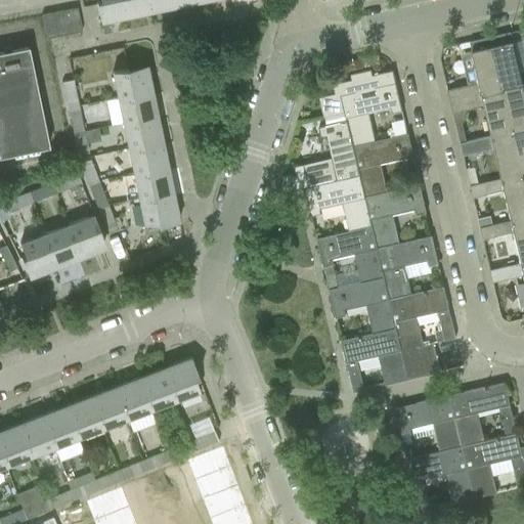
[(95,0),(100,20),(126,15),(122,0),(95,0)]
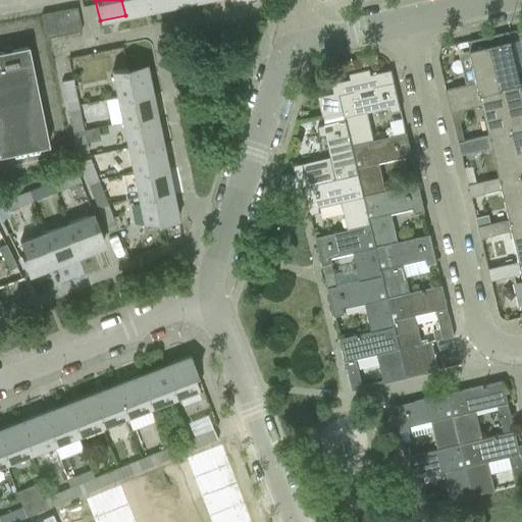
[(121,0),(125,15),(151,10),(148,0),(121,0)]
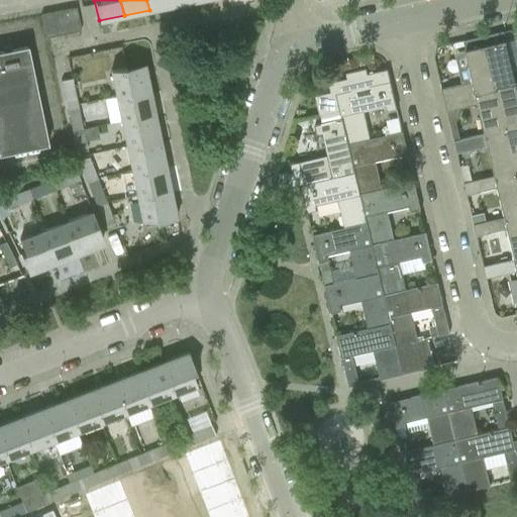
[(146,0),(149,10),(175,5),(173,0),(146,0)]
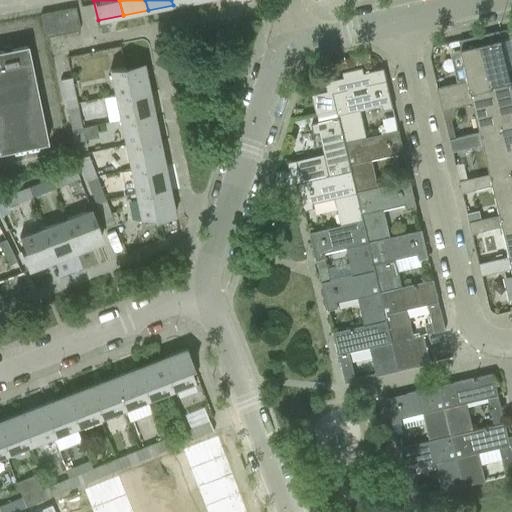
[(74,6),(63,9),(67,32),(79,30),(74,6)]
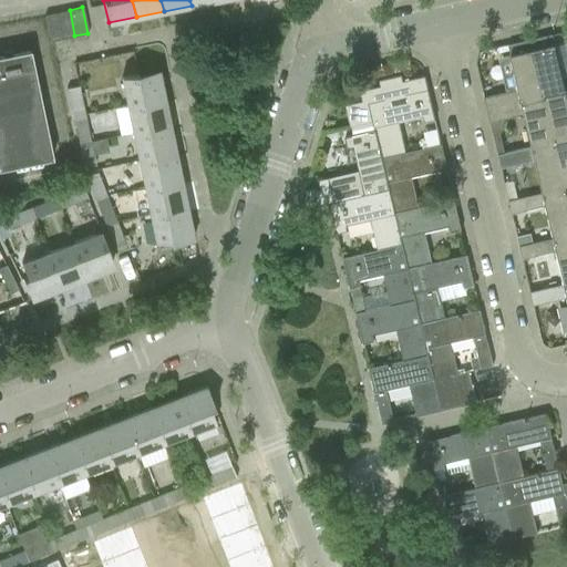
[(70,10),(57,12),(62,39),(74,35),(70,10)]
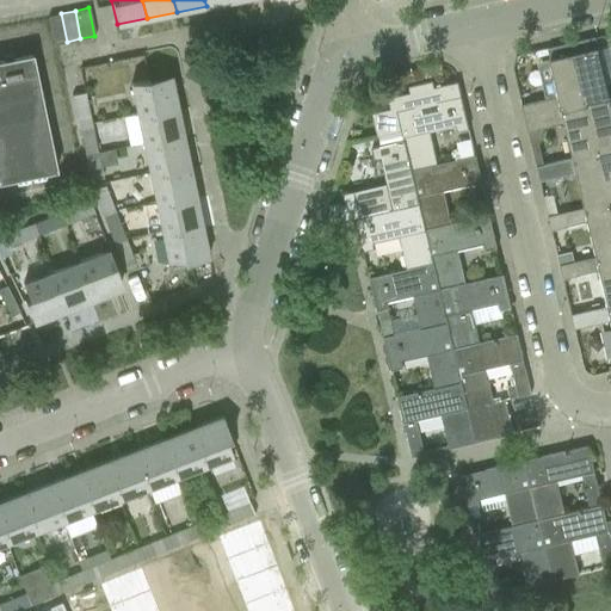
[(67,42),(61,13),(47,16),(54,44),(67,42)]
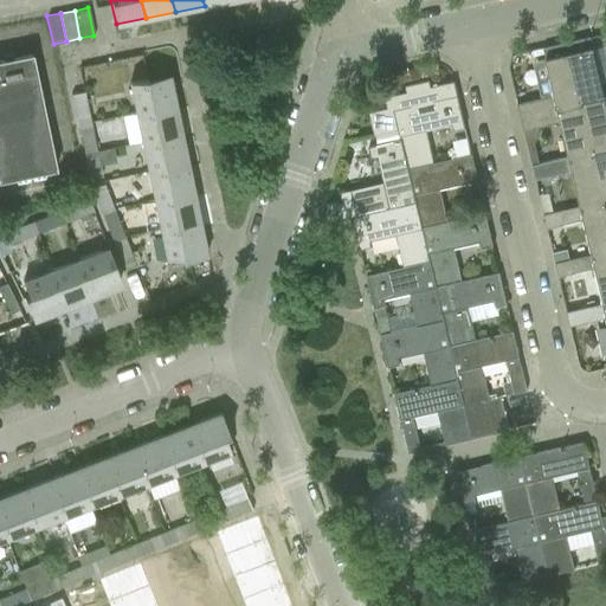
[(593,47),(569,53),(581,104),(605,97),(605,83),(601,84),(593,47)]
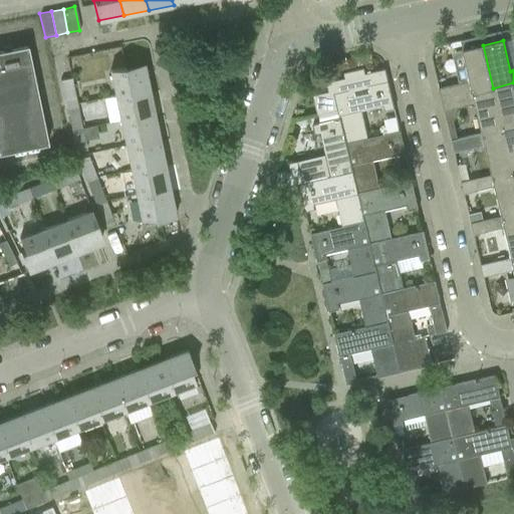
[(0,50),(0,153),(47,143),(26,45),(0,50)]
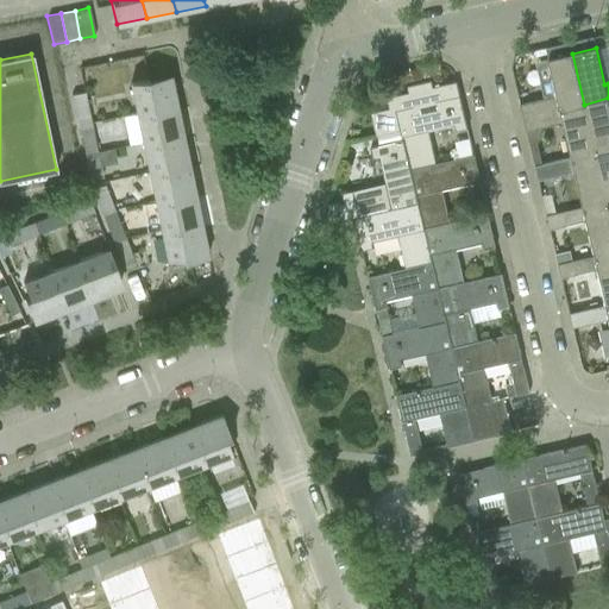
[(520,105),(523,119),(584,105),(572,54),(548,60),(557,96),(520,105)]
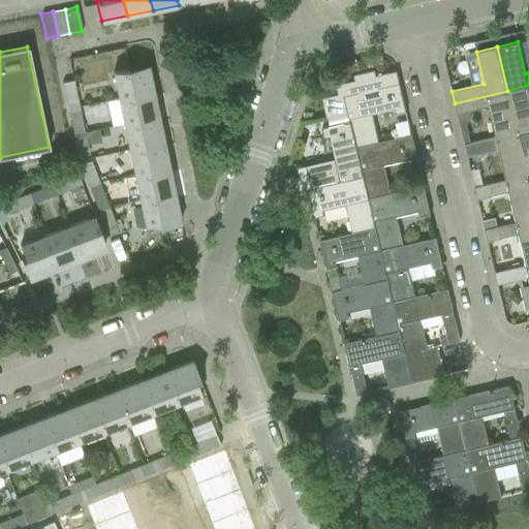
[(114,72),(120,99),(132,96),(133,99),(153,95),(148,69),(130,73),(129,69),(114,72)]
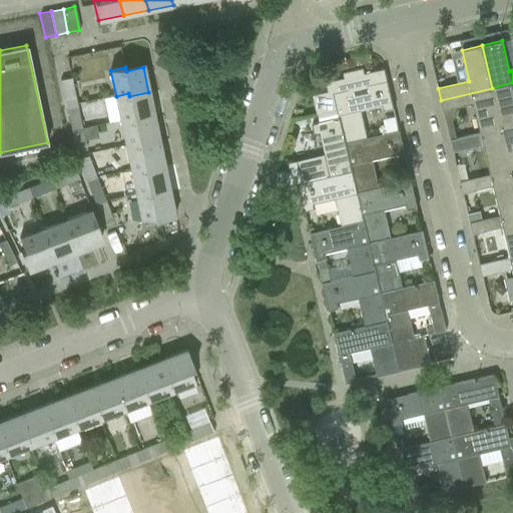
[(328,91),(313,95),(318,115),(337,110),(339,118),(345,143),(368,138),(361,111),(384,105),(385,111),(394,109),(388,81),(385,69),(364,74),(363,69),(343,73),(344,79),(326,83),(328,91)]
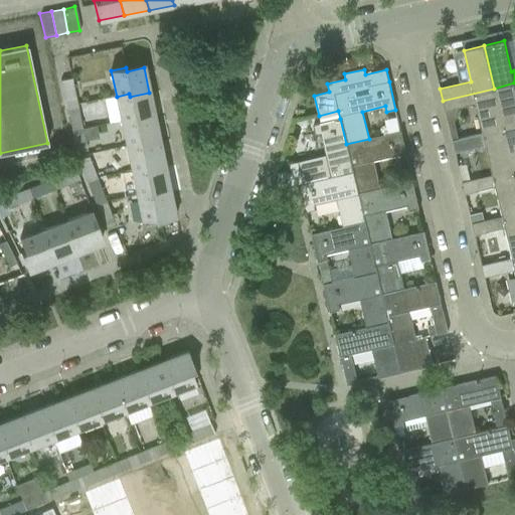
[(71,78),(60,80),(65,103),(75,101),(71,80),(71,78)]
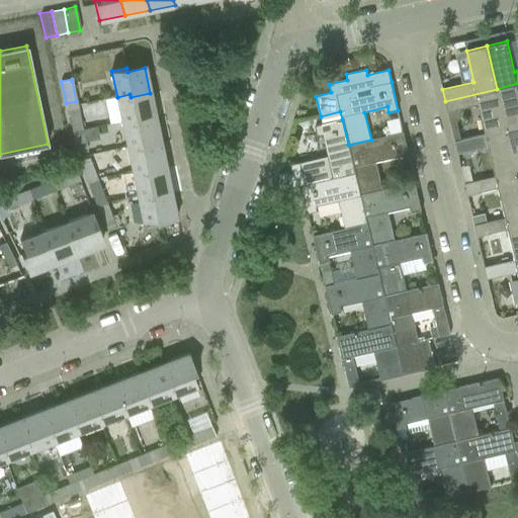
[(517,83),(497,89),(507,130),(517,126),(517,83)]
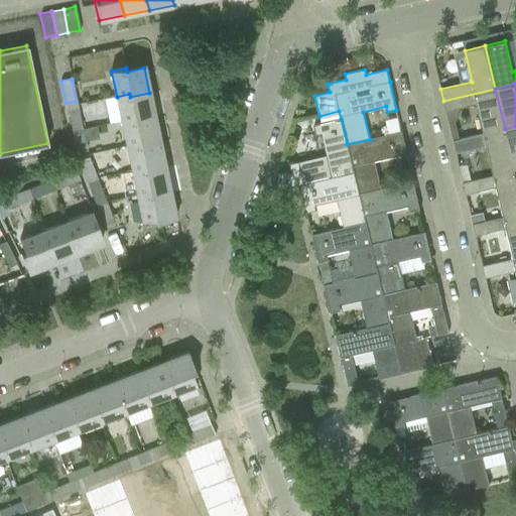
[(478,105),(485,134),(505,129),(495,89),(443,101),(446,112),(458,109),(478,105)]
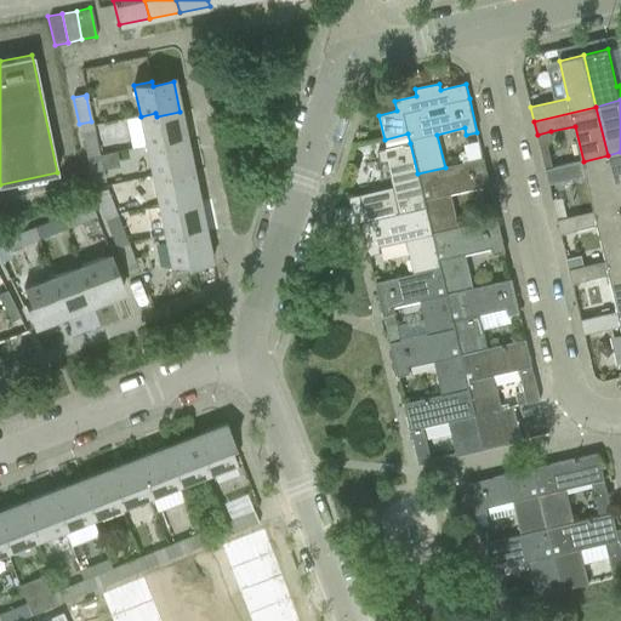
[(141,117),(147,146),(161,143),(163,147),(187,142),(180,112),(157,117),(155,113),(141,117)]
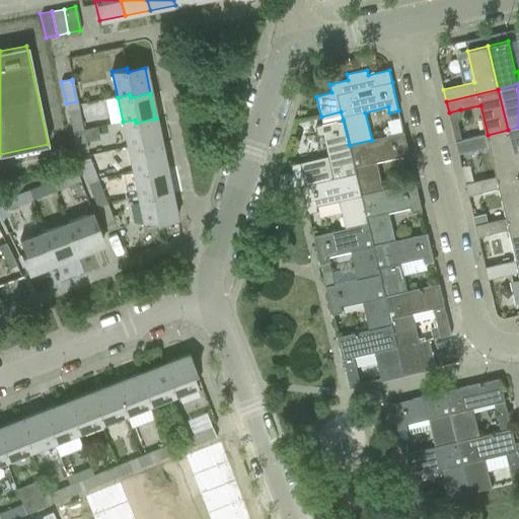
[(78,109),(67,112),(72,133),(82,131),(78,109)]
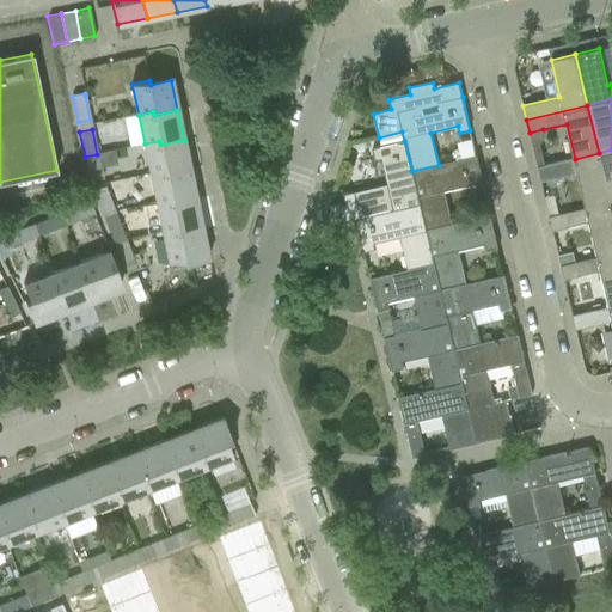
[(543,129),(530,133),(537,167),(544,166),(538,140),(545,139),(543,129)]
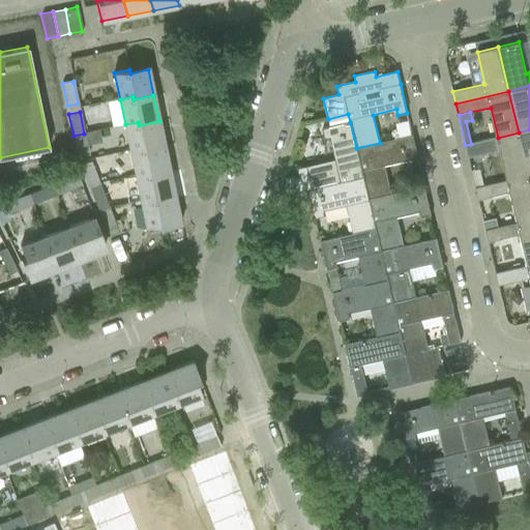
[(125,124),(130,151),(144,148),(144,151),(165,147),(159,121),(139,125),(138,122),(125,124)]
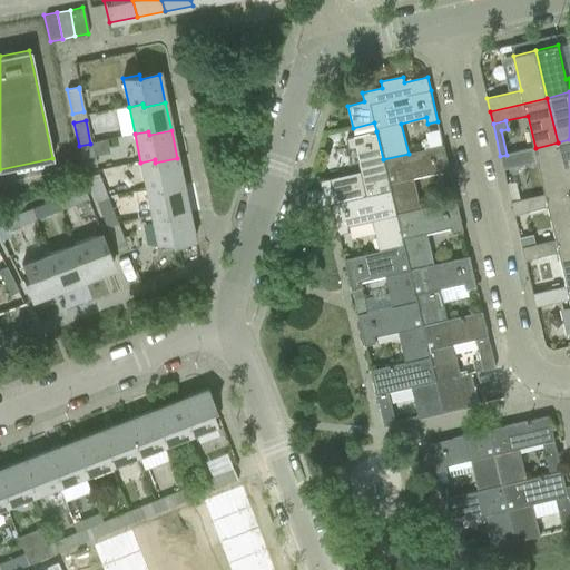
[(330,178),(335,203),(390,189),(383,159),(376,131),(347,138),(350,149),(356,147),(362,172),(330,178)]
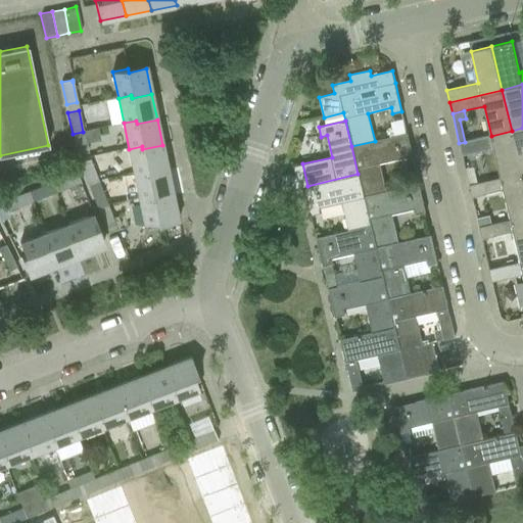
[(522,128),(512,131),(521,174),(522,173),(522,128)]
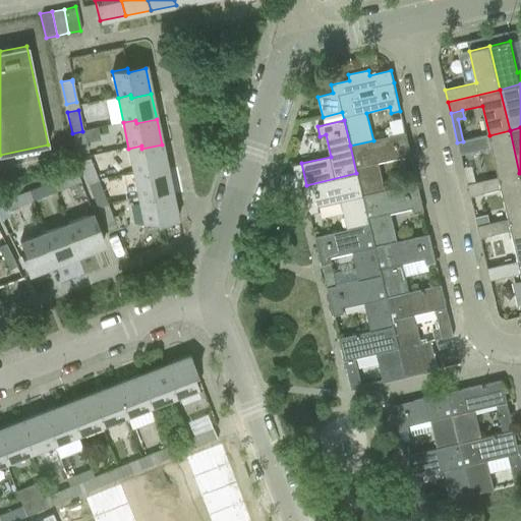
[(491,148),(499,177),(519,173),(510,130),(489,135),(463,141),(457,142),(460,156),(491,148)]
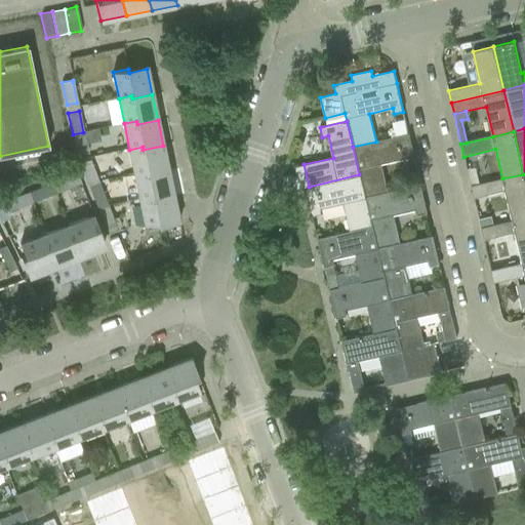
[(83,132),(73,134),(77,156),(83,155),(88,153),(83,132)]
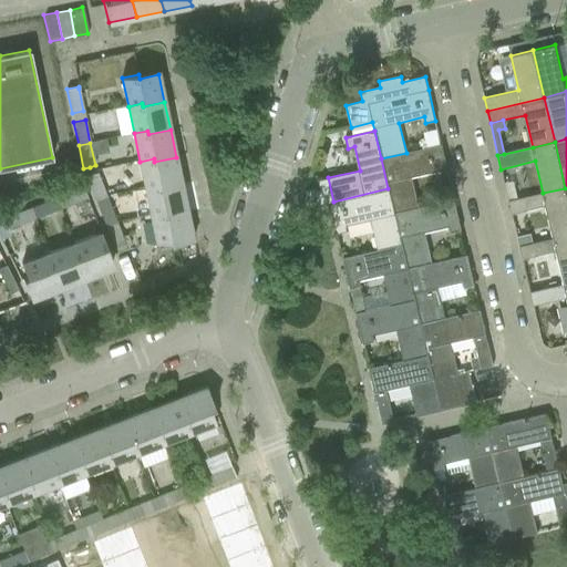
[(381,158),(388,188),(394,214),(419,208),(411,177),(436,172),(439,178),(449,176),(442,145),(406,153),(381,158)]
